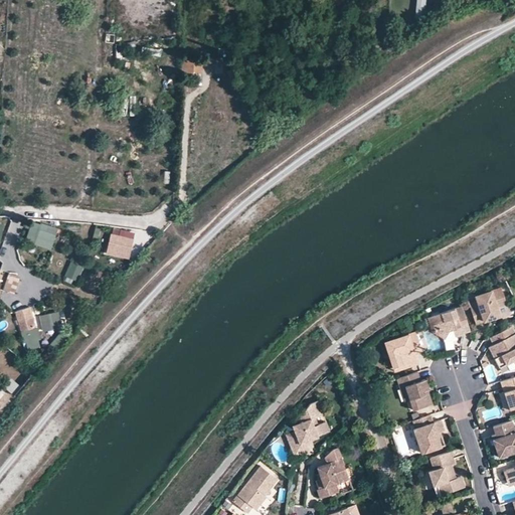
[(423,13),(425,0),(416,0),(415,12),(423,13)]
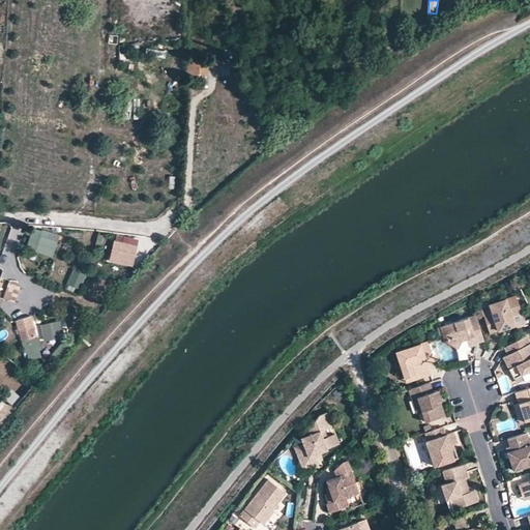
[(207,61),(187,60),(185,74),(207,75),(207,61)]
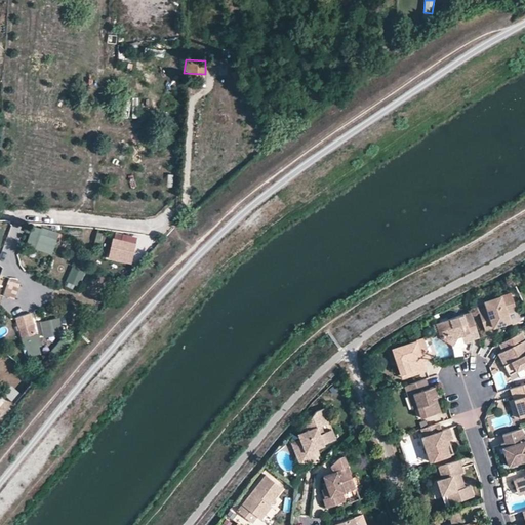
[(238,71),(232,73),(236,84),(242,82),(238,71)]
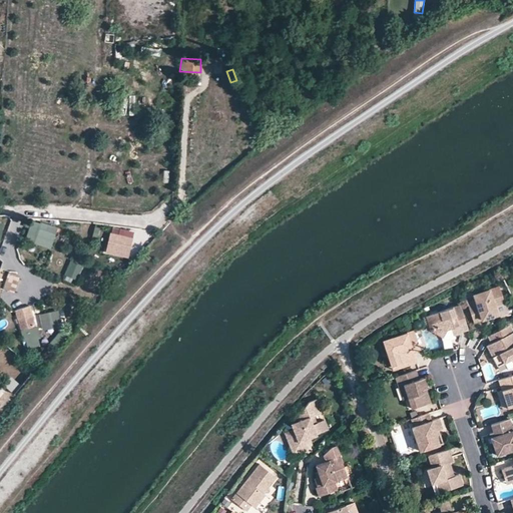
[(30,226),(25,241),(51,249),(55,234),(30,226)]
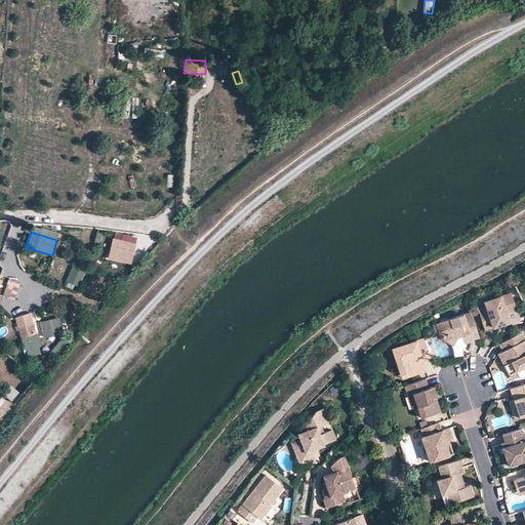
[(110,260),(133,263),(135,239),(112,236),(110,260)]
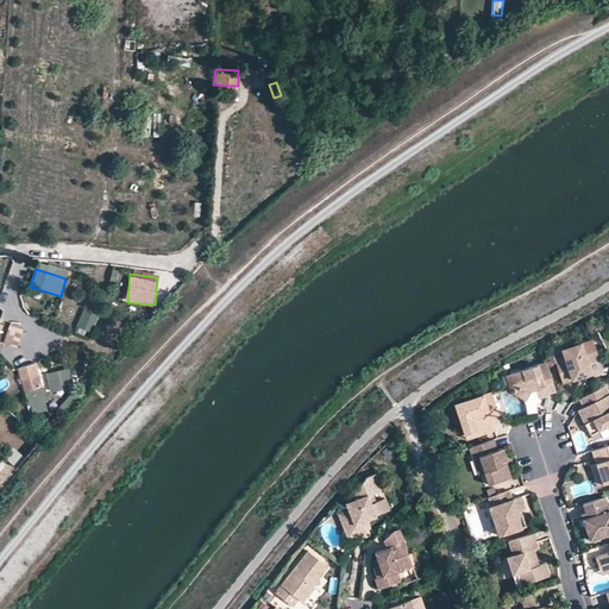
[(7,324),(6,346),(22,346),(22,324),(7,324)]
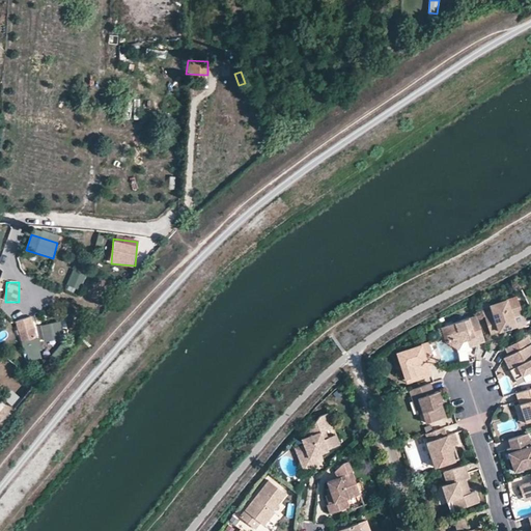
[(74,286),(70,294),(78,297),(81,289),(74,286)]
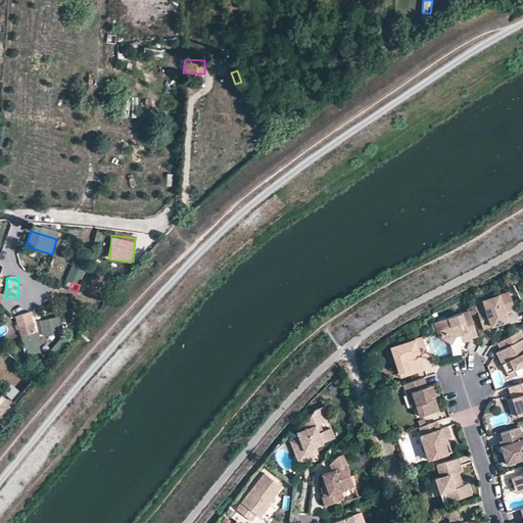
[(515,308),(509,290),(483,299),(485,307),(477,311),(483,327),(491,324),(489,317),(515,308)]
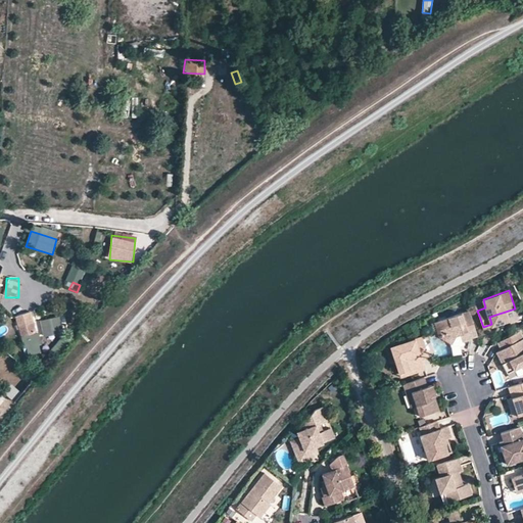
[(477,335),(469,310),(434,321),(437,330),(438,330),(440,334),(439,336),(452,343),(456,335),(460,333),(463,341),(470,338),(469,337),(477,335)]
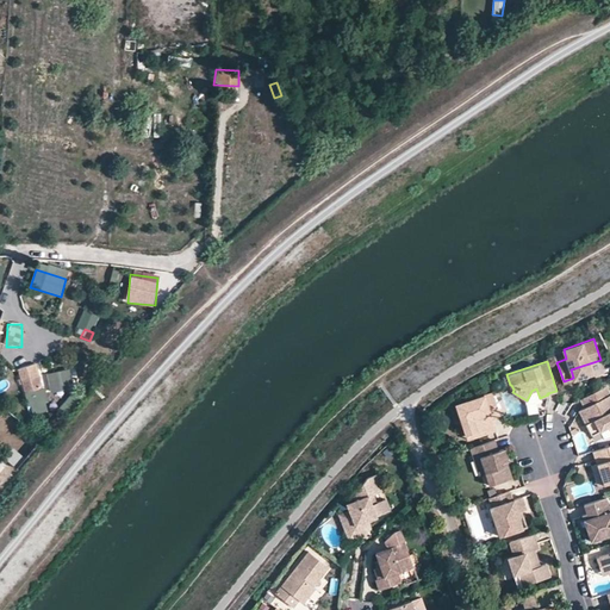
[(32,369),(31,366),(20,369),(20,371),(23,375),(23,377),(24,380),(33,378),(31,369),(32,369)]
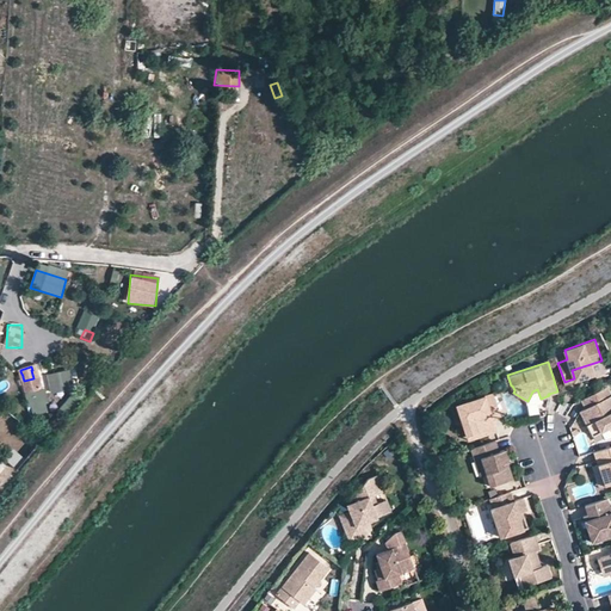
[(48,374),(50,393),(72,390),(71,371),(48,374)]
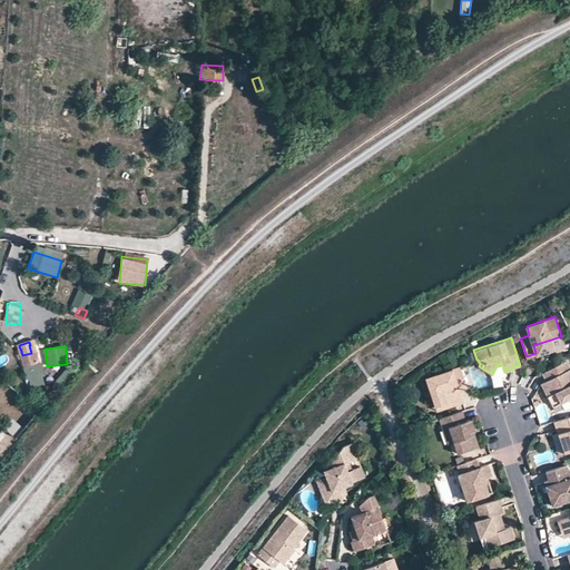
[(38,364),(35,353),(31,354),(31,353),(22,355),(22,356),(20,357),(23,367),(37,364),(38,364)]
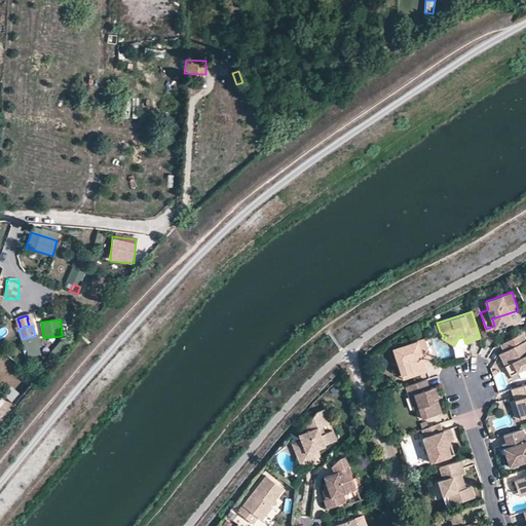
[(525,336),(523,332),(500,343),(503,350),(498,353),(502,361),(506,359),(509,364),(513,362),(517,371),(525,366),(525,336)]
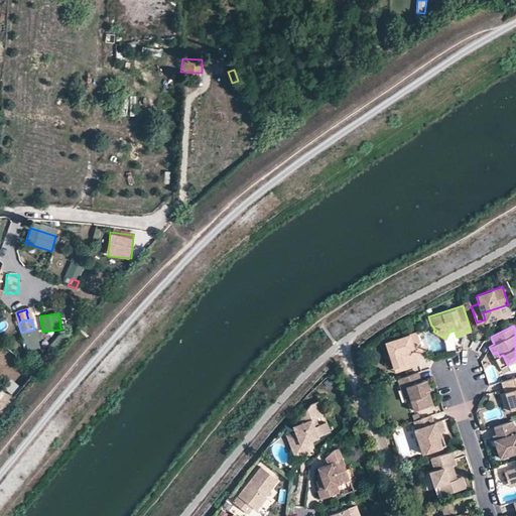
[(458,339),(457,337),(454,329),(449,331),(445,339),(446,343),(458,339)]
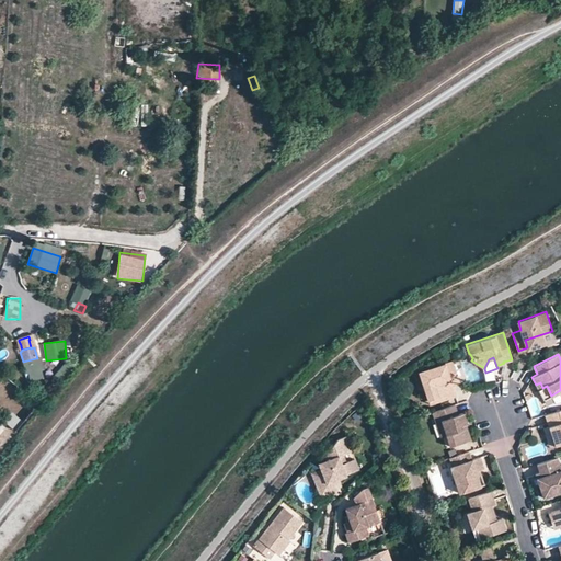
[(23,362),(26,375),(39,373),(36,358),(23,362)]
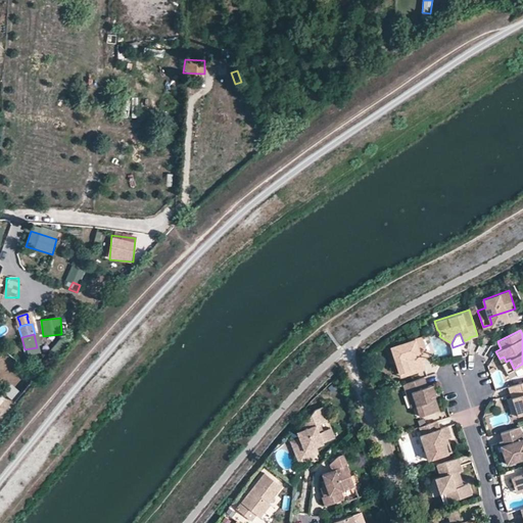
[(422,336),(395,345),(400,360),(395,361),(399,373),(408,370),(410,374),(420,370),(419,367),(423,365),(421,359),(421,358),(429,355),(422,336)]
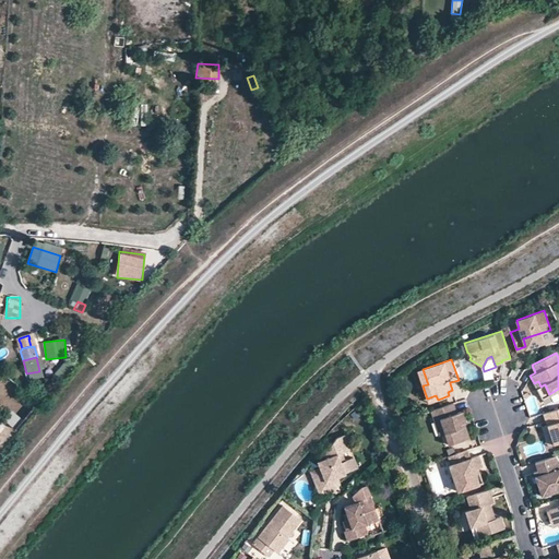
[(428,384),(423,369),(417,370),(423,385),(428,384)]
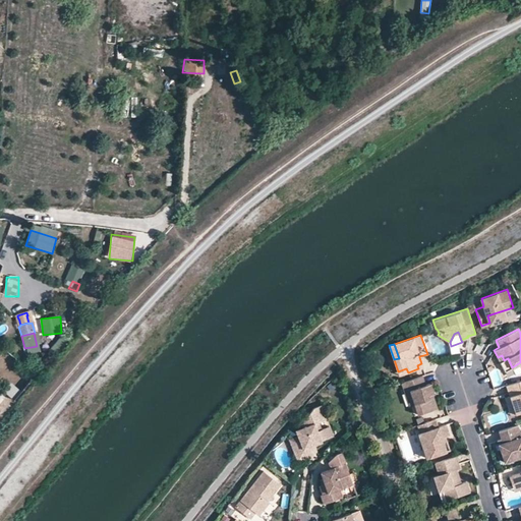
[(512,367),(508,358),(504,360),(502,355),(498,357),(505,371),(512,367)]
